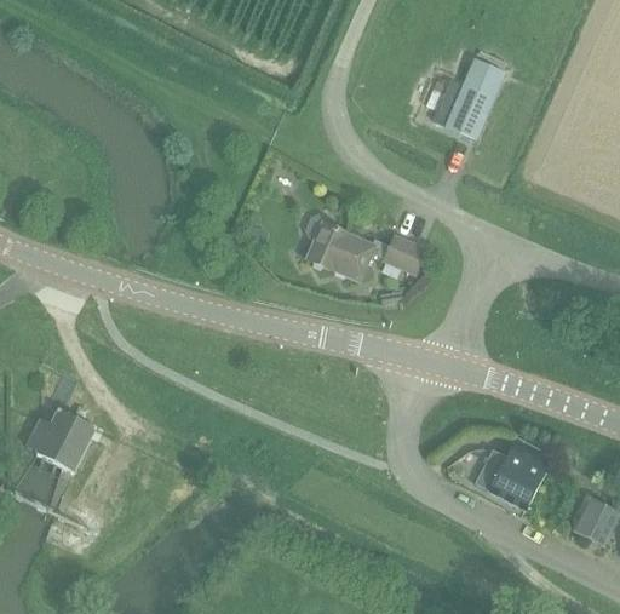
[(506,72),(474,57),(463,84),(445,124),(476,138),(506,72)]
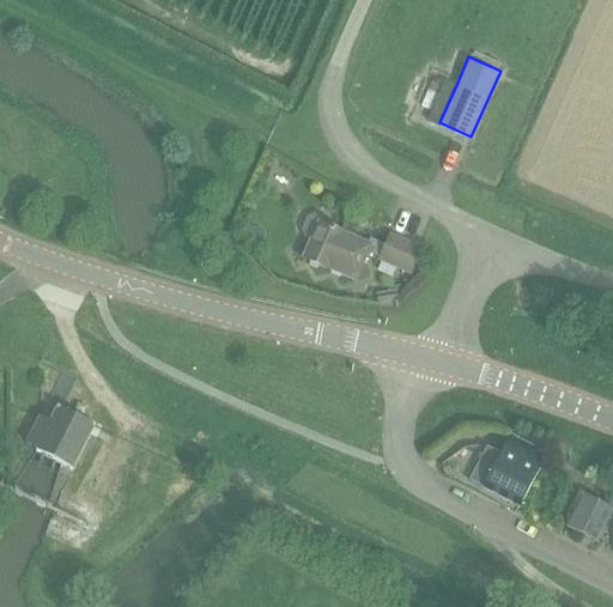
[(432,108),(428,117),(439,122),(457,83),(445,78),(439,91),(432,108)]
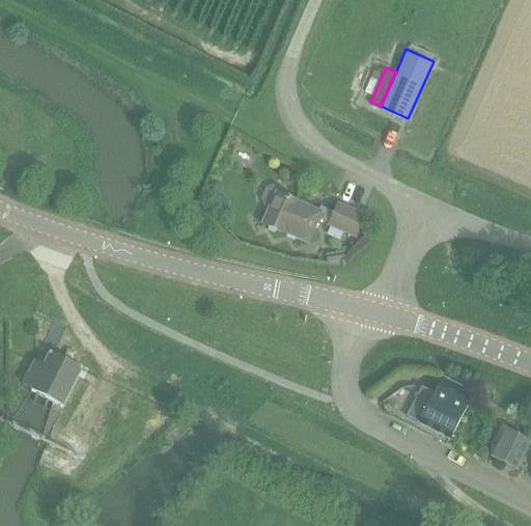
[(263,202),(270,205),(262,221),(308,240),(318,215),(330,220),(329,222),(356,233),(365,213),(338,201),(334,211),(322,205),(319,209),(284,193),(283,188),(272,184),(267,186),(261,196),(263,202)]
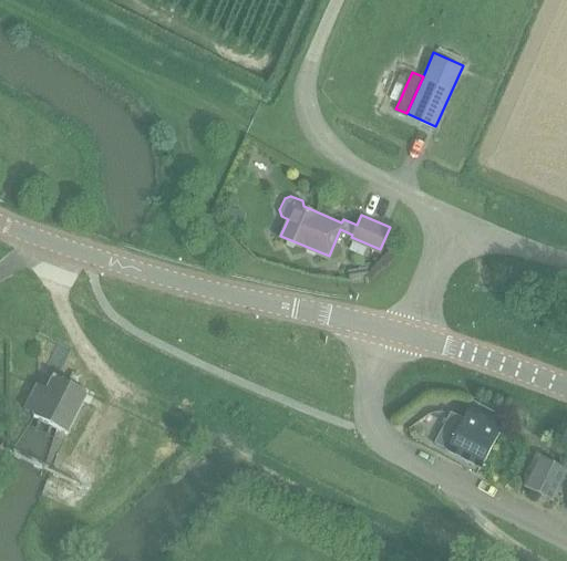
[(367,266),(348,269),(349,279),(369,276),(367,266)]
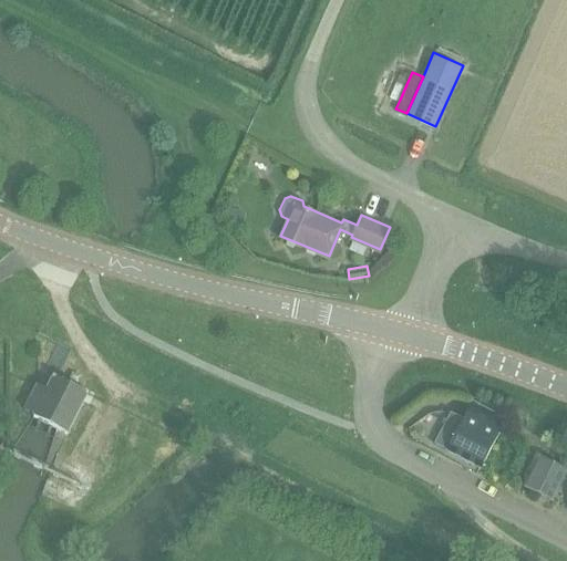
[(55,424),(68,430),(89,390),(53,373),(47,386),(38,382),(26,407),(33,411),(32,413),(55,424)]
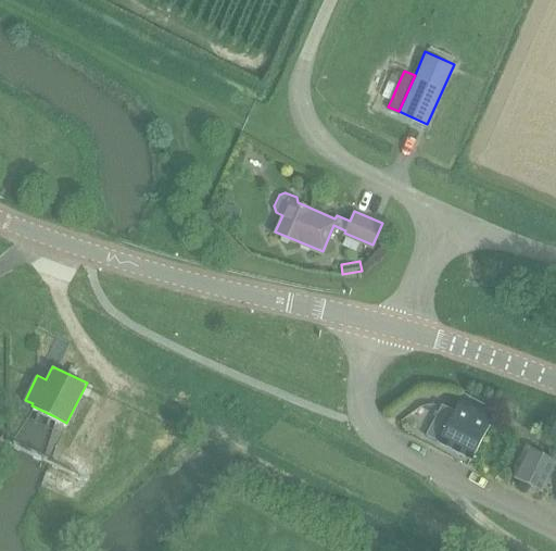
[(463,392),(438,440),(470,456),(495,410),(463,392)]
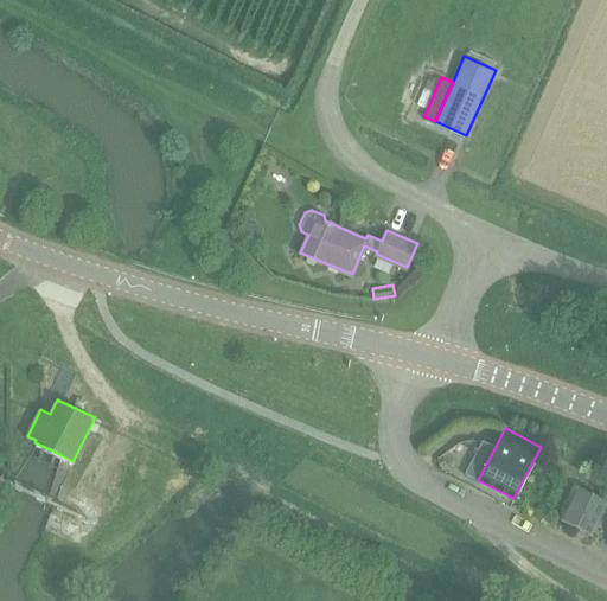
[(464,451),(455,462),(470,471),(477,459),(464,451)]
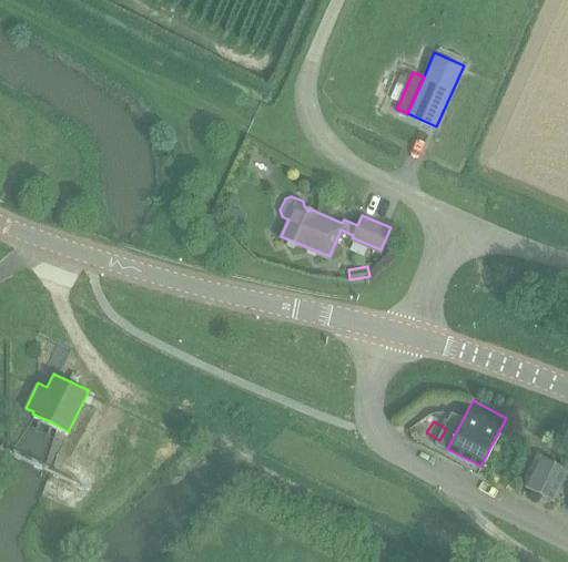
[(550,497),(565,468),(543,457),(528,486),(550,497)]
